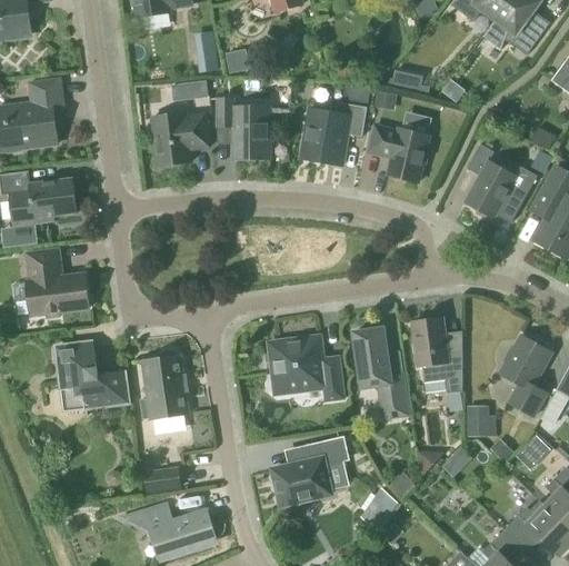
[(0,0),(0,38),(30,35),(26,5),(50,1),(50,0),(0,0)]
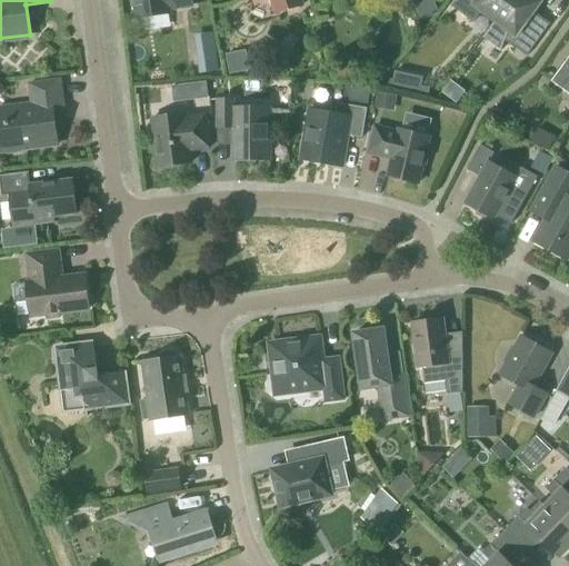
[(131,0),(132,6),(135,5),(137,18),(169,12),(169,9),(191,5),(190,0),(131,0)]
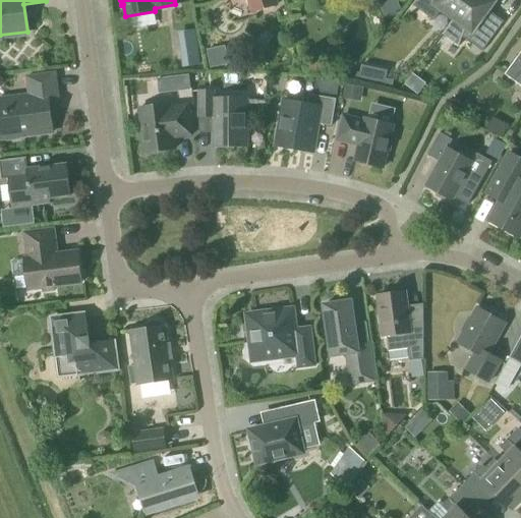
[(248,0),(251,11),(277,4),(275,0),(248,0)]
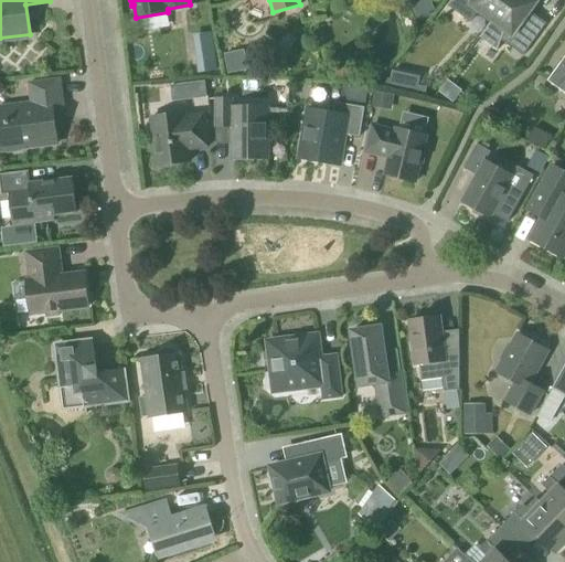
[(409,0),(415,14),(434,8),(430,0),(409,0)]
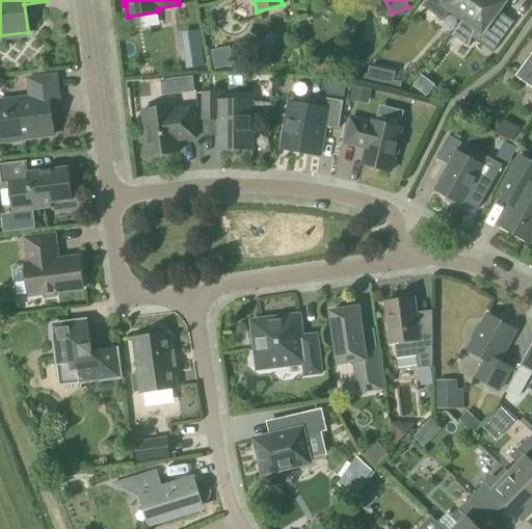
[(461,19),(475,0),(424,0),(421,4),(442,20),(449,9),(461,19)]
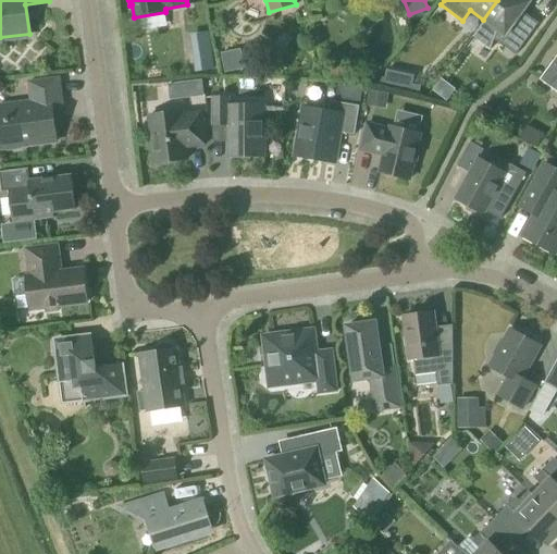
[(497,0),(483,20),(473,34),(489,45),(492,37),(515,53),(534,27),(518,16),(530,1),(529,0),(497,0)]
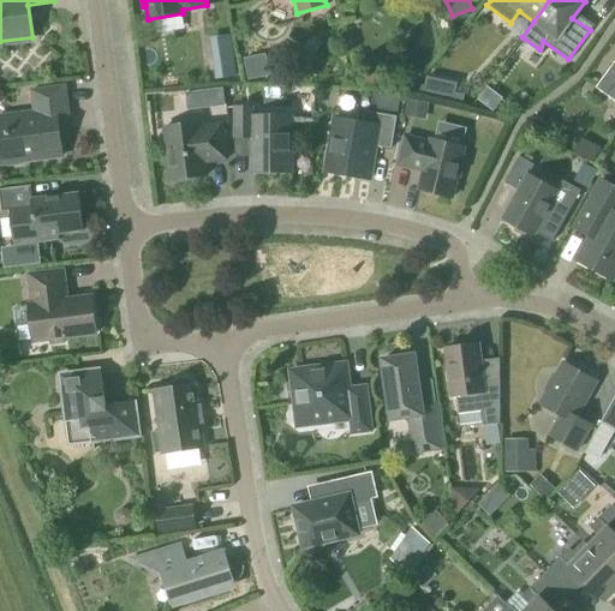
[(212,57),(214,77),(236,73),(233,54),(212,57)]
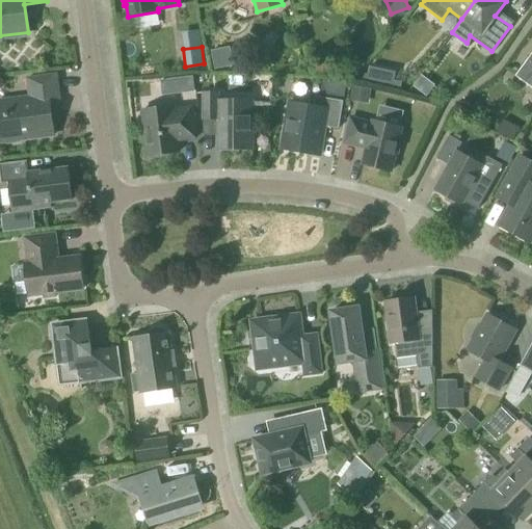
[(531,59),(528,56),(514,75),(531,87),(531,59)]
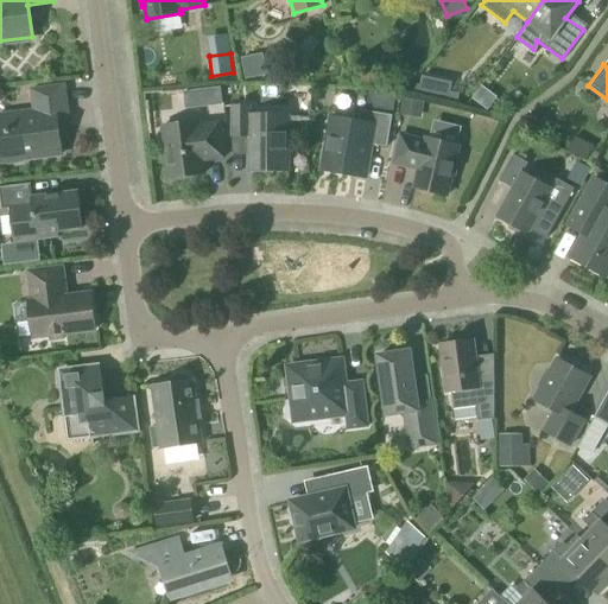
[(413,90),(457,99),(458,91),(450,89),(453,76),(422,70),(419,82),(415,82),(413,90)]
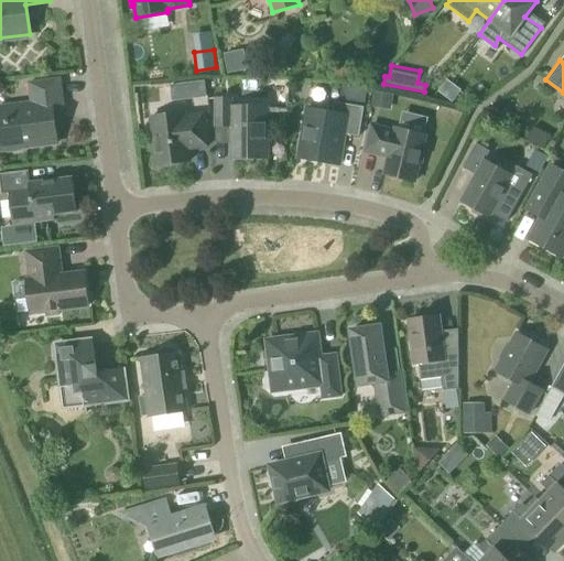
[(0,136),(2,150),(56,142),(52,108),(63,106),(60,78),(29,83),(31,103),(0,106),(0,136)]
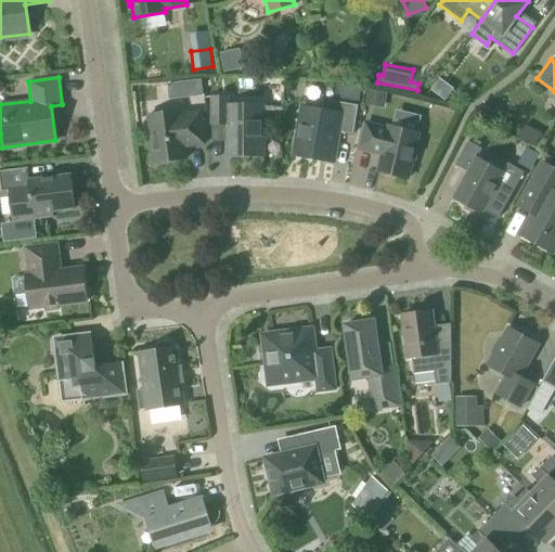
[(201,78),(166,81),(168,98),(202,93),(201,78)]
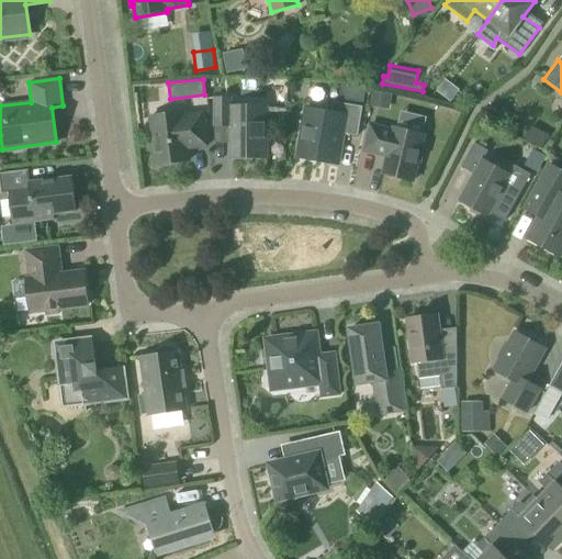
[(231,105),(231,98),(214,98),(214,125),(229,125),(229,157),(266,157),(266,105),(231,105)]
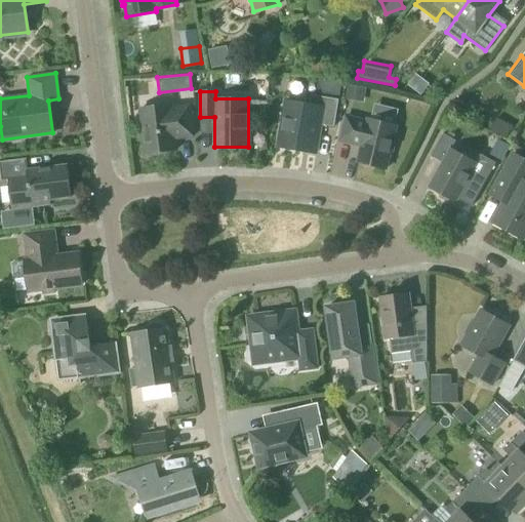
[(333,126),(337,98),(311,94),(309,105),(284,101),(284,103),(279,104),(278,112),(282,115),(277,146),(315,152),(320,124),(333,126)]
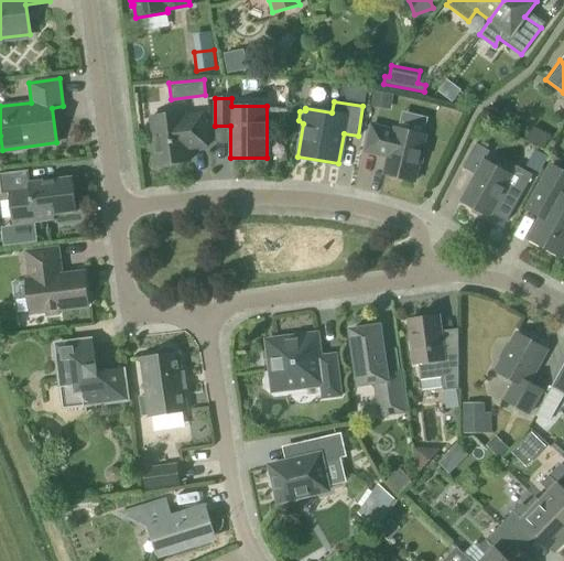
[(184,116),(183,112),(150,117),(156,164),(188,161),(187,148),(207,146),(203,112),(184,116)]
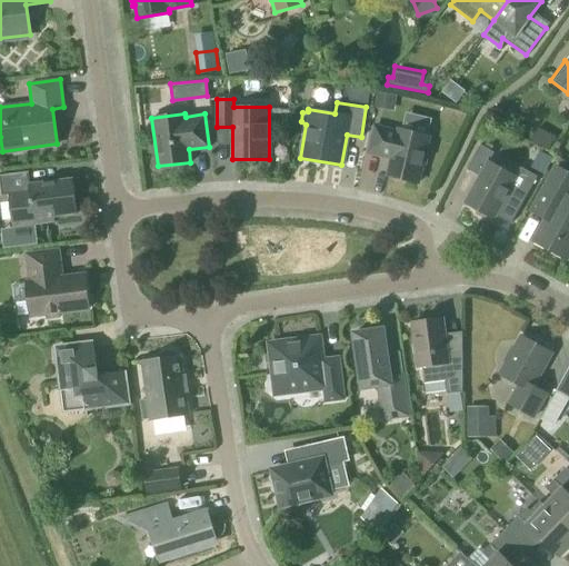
[(397,131),(375,126),(368,151),(391,157),(387,175),(418,182),(422,164),(426,164),(428,154),(426,151),(429,136),(398,129),(397,131)]
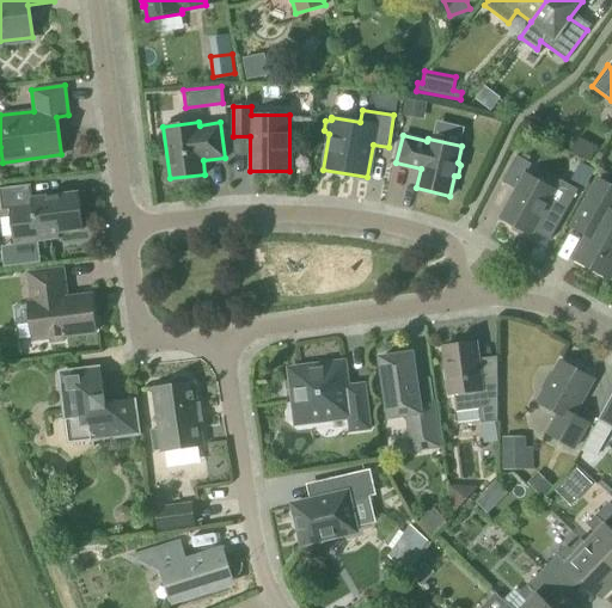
[(589,159),(597,145),(579,135),(570,149),(589,159)]
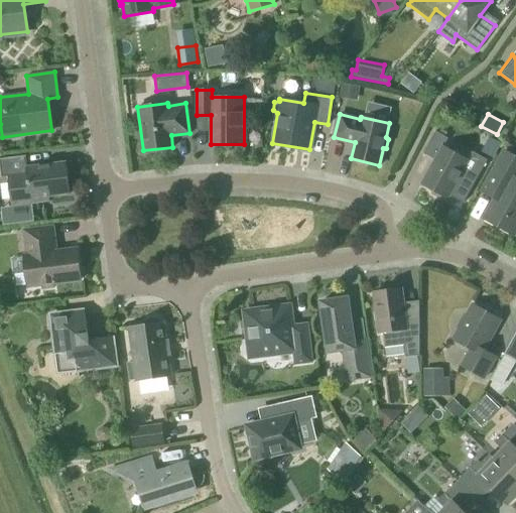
[(447,198),(468,159),(442,146),(447,137),(434,130),(422,152),(435,159),(421,183),(432,188),(432,193),(439,197),(442,195),(447,198)]
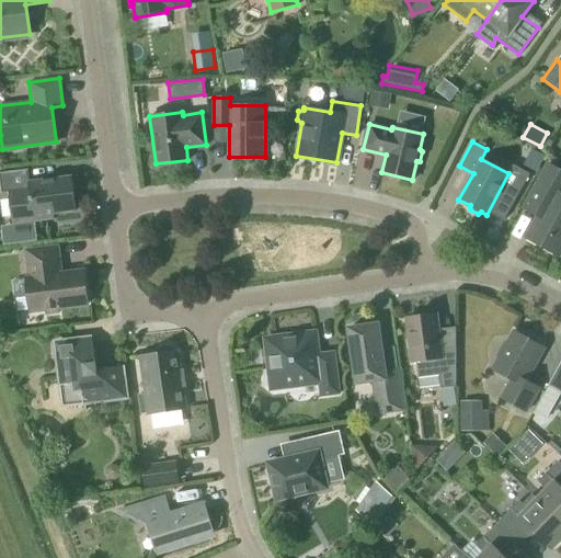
[(557,254),(560,247),(560,170),(548,162),(527,201),(542,208),(526,237),(557,254)]
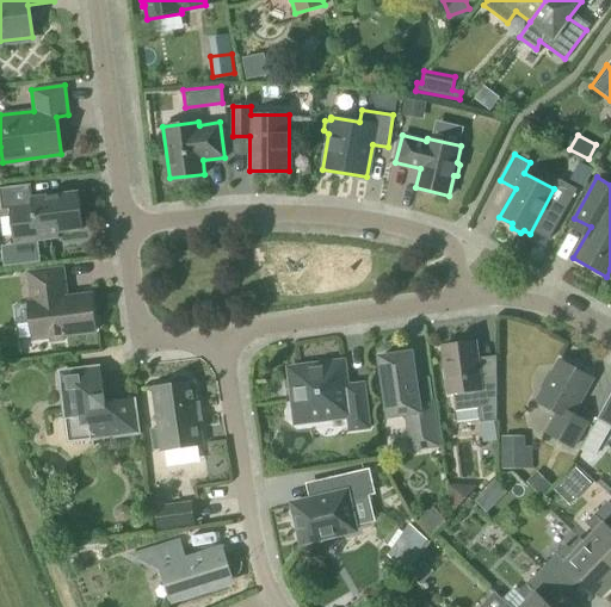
[(32,198),(30,184),(0,186),(0,203),(1,210),(10,209),(13,237),(36,234),(37,241),(59,239),(57,231),(82,228),(78,192),(32,198)]
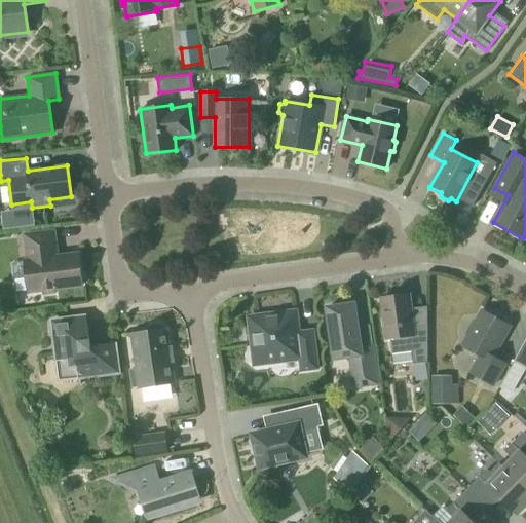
[(57,256),(53,231),(25,234),(28,260),(25,260),(29,291),(42,290),(43,294),(54,293),(54,288),(82,285),(78,254),(57,256)]
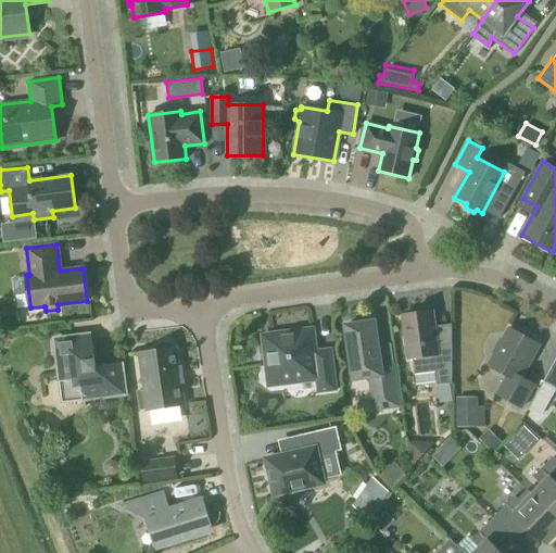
[(437,313),(441,331),(453,329),(449,310),(437,313)]
